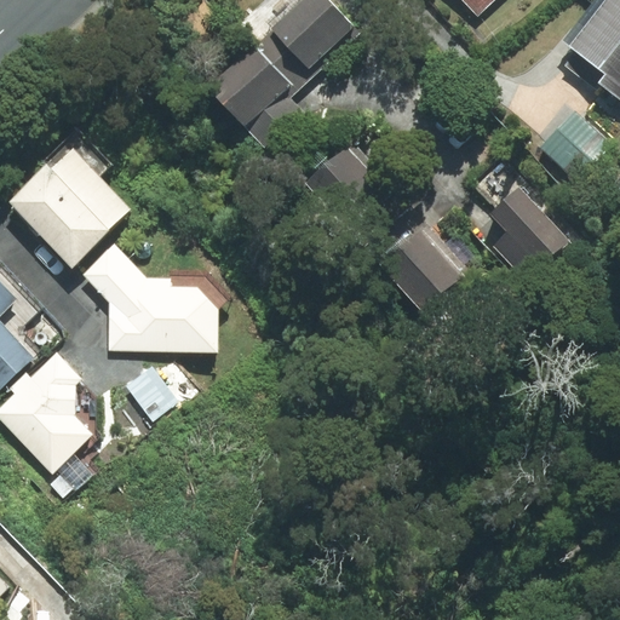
[(326,0),(303,0),(263,39),(305,84),(359,34),(326,0)]
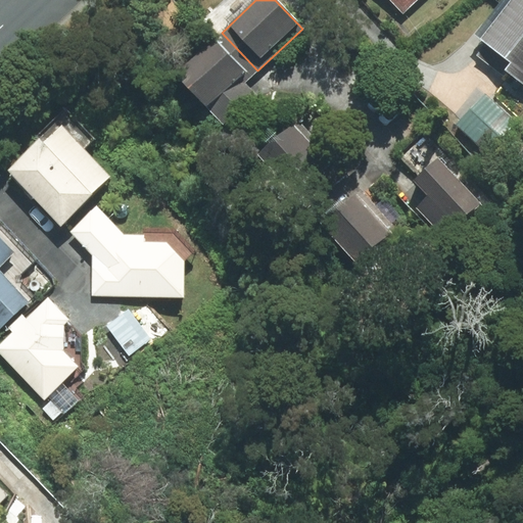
[(391,0),(402,11),(415,0),(391,0)]
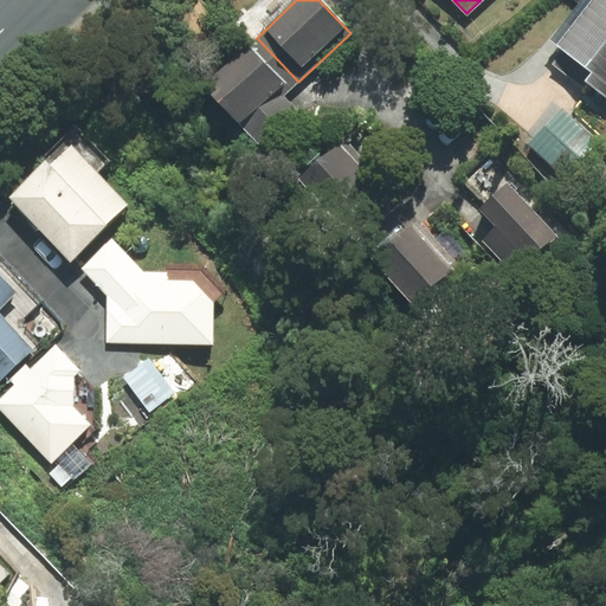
[(605,0),(581,0),(550,40),(563,50),(553,64),(605,104),(605,0)]
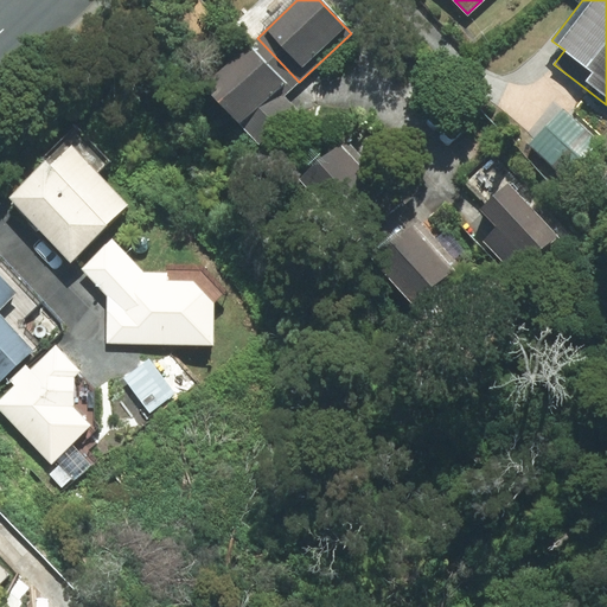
[(250,43),(204,84),(260,145),(298,109),(285,96),(292,89),(250,43)]
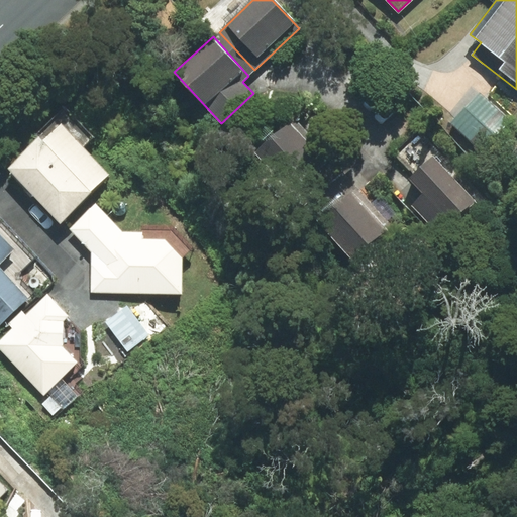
[(480,94),(452,123),(488,156),(515,125),(480,94)]
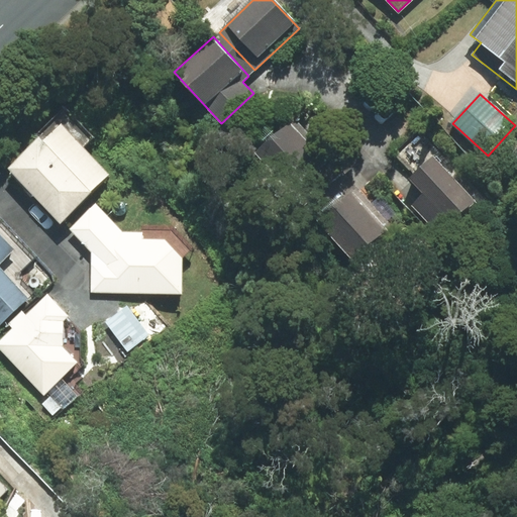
[(8,169),(61,222),(109,176),(82,148),(92,138),(64,109),(36,134),(40,137),(8,169)]
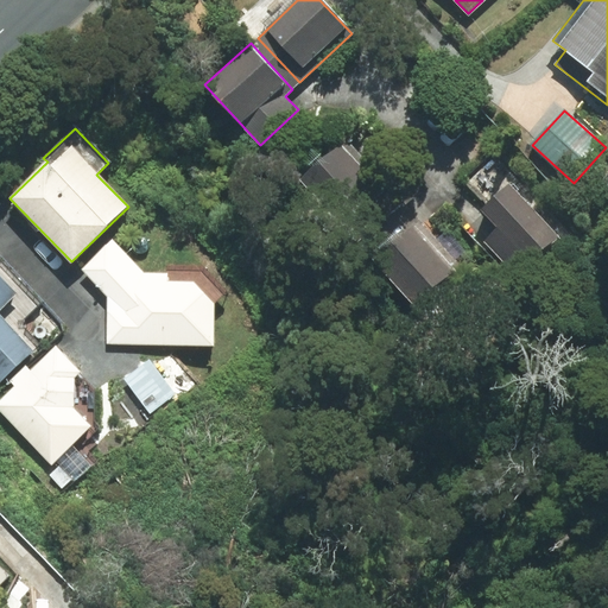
[(346,138),(299,179),(352,238),(398,196),(346,138)]
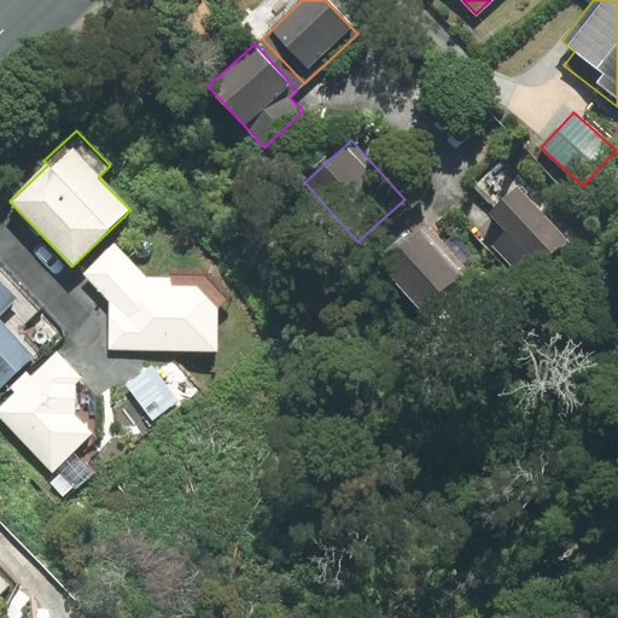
[(517,187),(489,213),(507,232),(493,245),(524,279),(566,240),(517,187)]
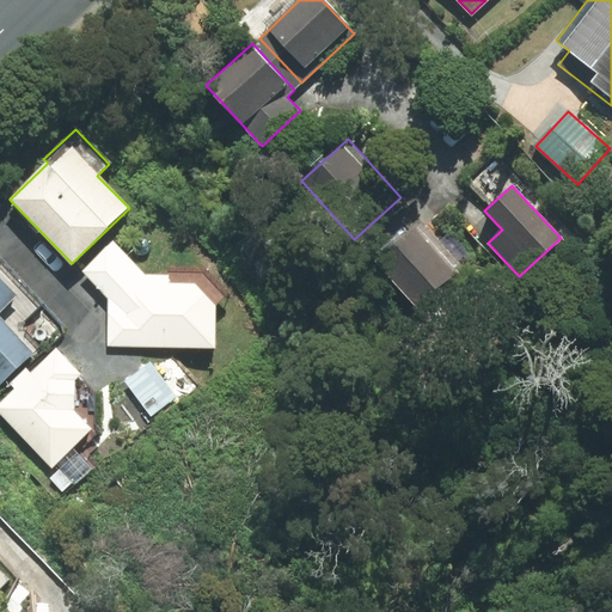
[(414,227),(375,259),(416,307),(454,275),(414,227)]
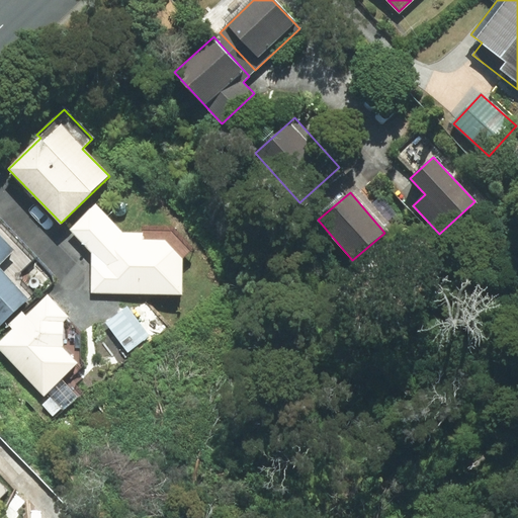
[(96,205),(71,230),(92,252),(91,291),(181,293),(182,259),(191,251),(172,231),(143,231),(143,234),(122,234),(96,205)]
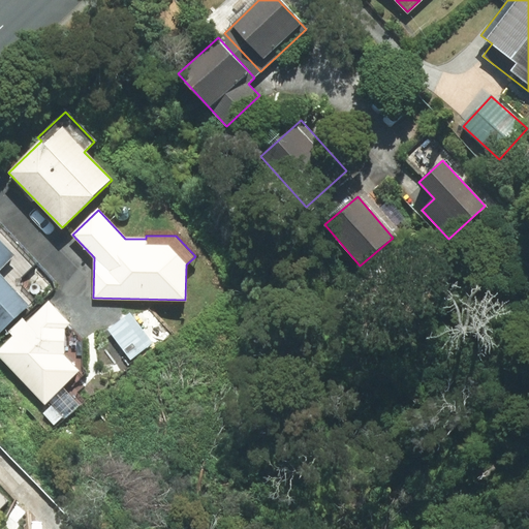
[(0,331),(27,306),(30,309),(55,285),(0,227),(0,331)]
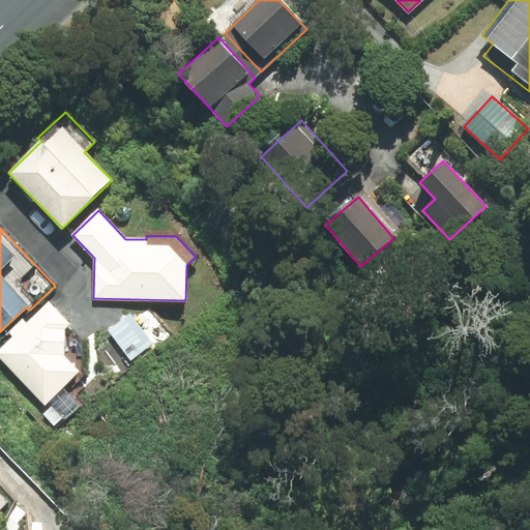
[(83,342),(49,304),(0,349),(0,356),(45,405),(49,401),(66,419),(80,406),(63,388),(82,371),(83,342)]
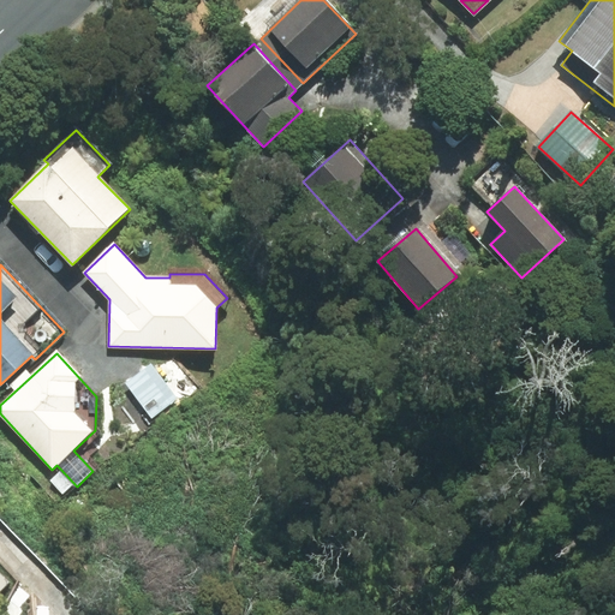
[(151,363),(126,382),(153,417),(178,399),(151,363)]
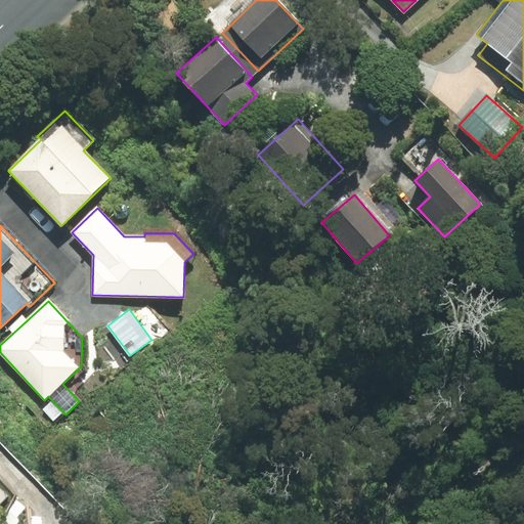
All buildings are outlined.
